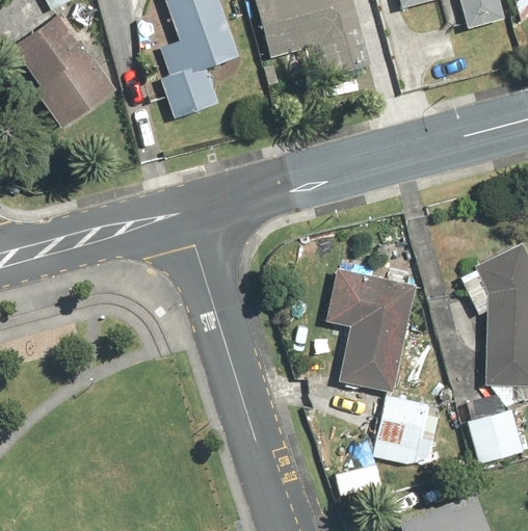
[(44,0),(51,12),(73,0),(44,0)]
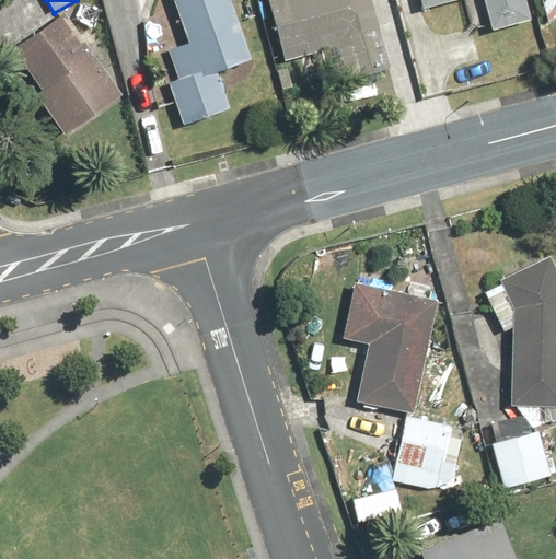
[(254,60),(230,0),(171,0),(189,45),(168,54),(178,79),(168,83),(184,127),(229,109),(216,76),(254,60)]
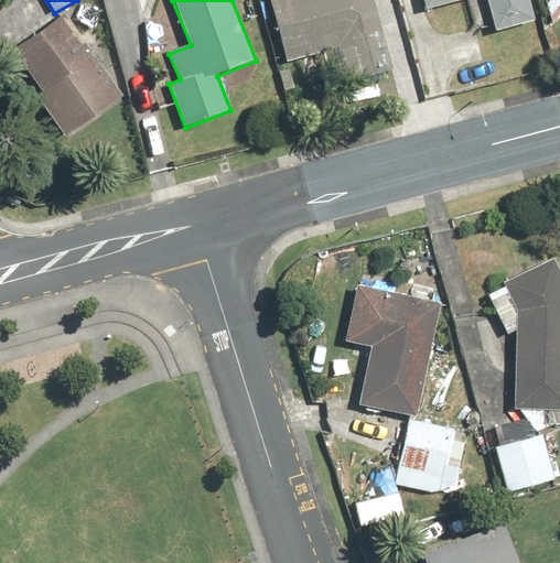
[(270,0),(288,63),(337,50),(347,85),(395,73),(374,0),(270,0)]
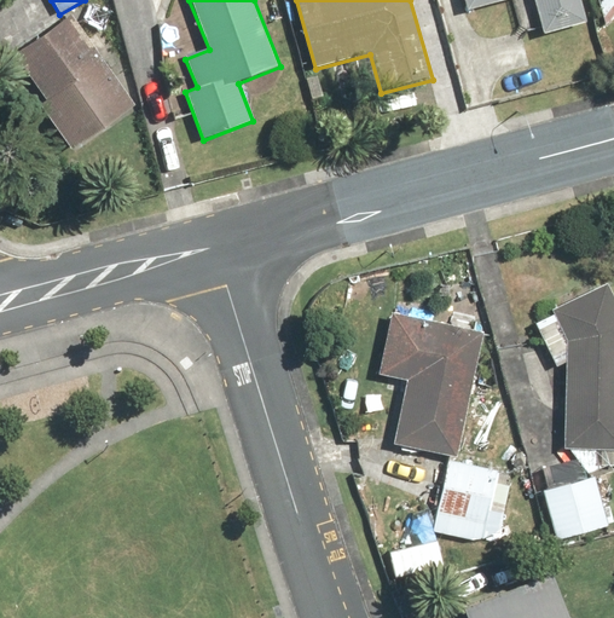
[(583,0),(462,0),(465,11),(510,0),(533,0),(543,34),(589,23),(583,0)]
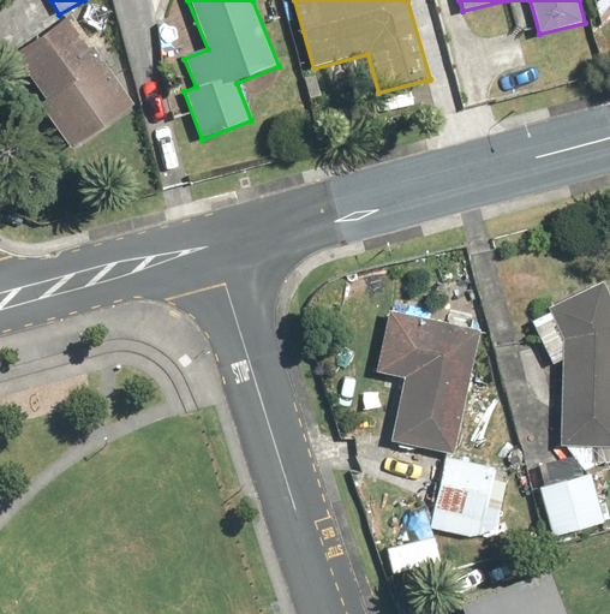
[(609,0),(584,0),(608,18),(609,13),(609,0)]
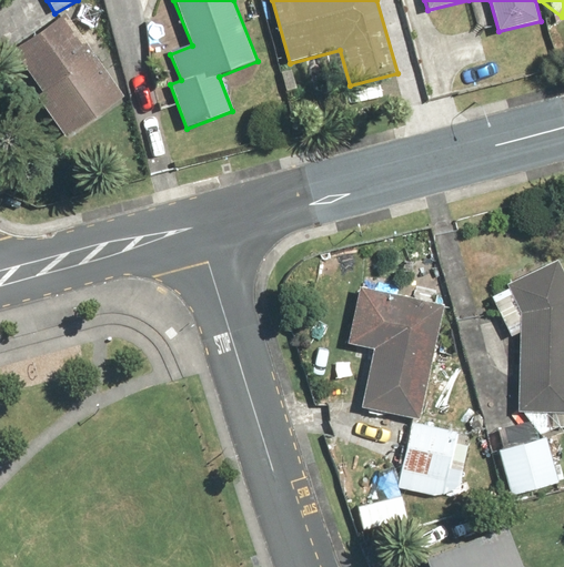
[(124,98),(61,16),(13,52),(46,93),(39,99),(70,139),(124,98)]
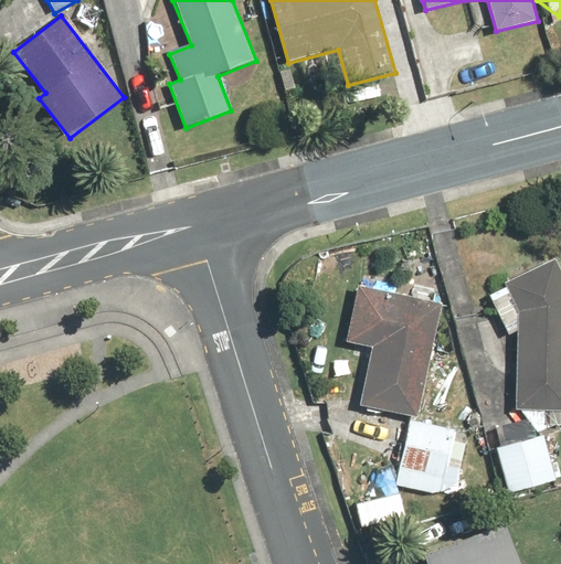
[(560,270),(554,256),(505,280),(507,285),(486,296),(507,334),(517,330),(515,407),(560,408),(560,270)]
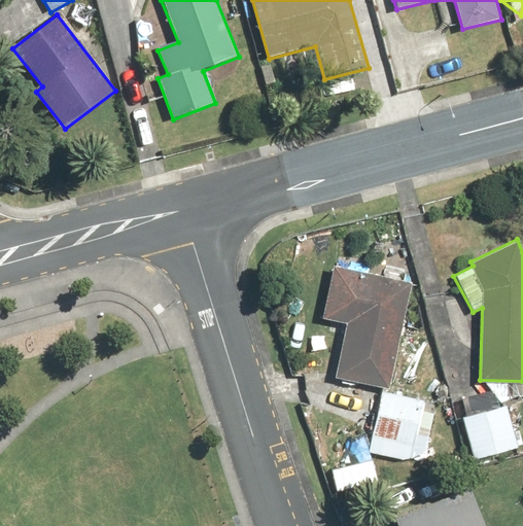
[(391,387),(413,280),(333,265),(322,316),(346,321),(335,376),(391,387)]
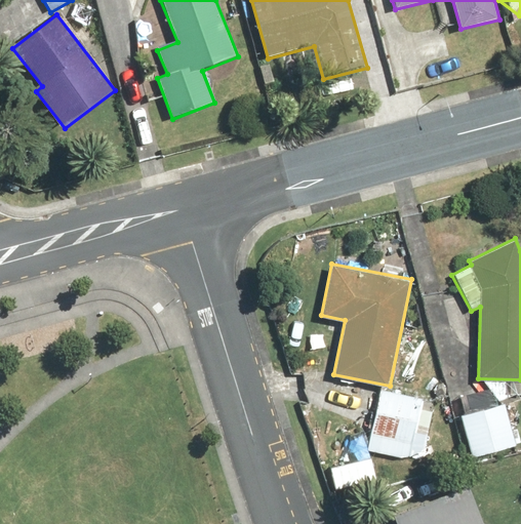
[(435,403),(379,388),(365,448),(410,458),(429,449),(435,403)]
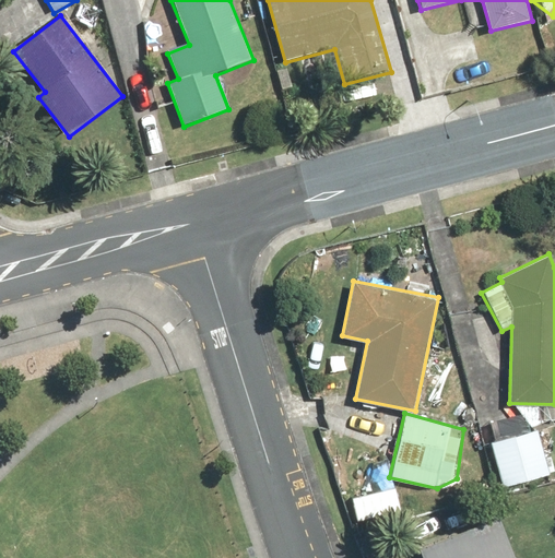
[(536,430),(492,443),(505,488),(550,474),(536,430)]
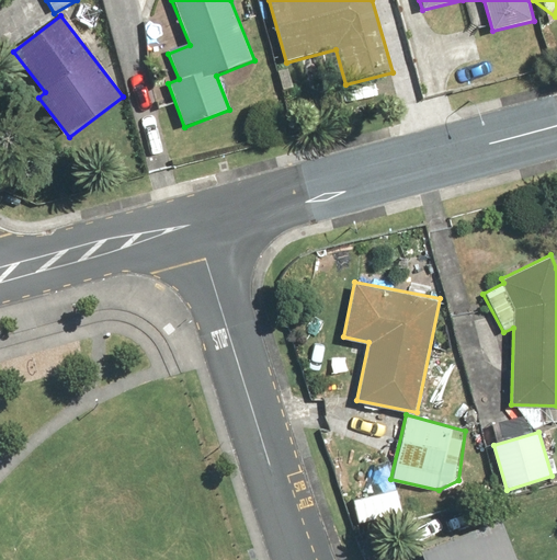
[(522,559),(503,515),(422,549),(428,559),(522,559)]
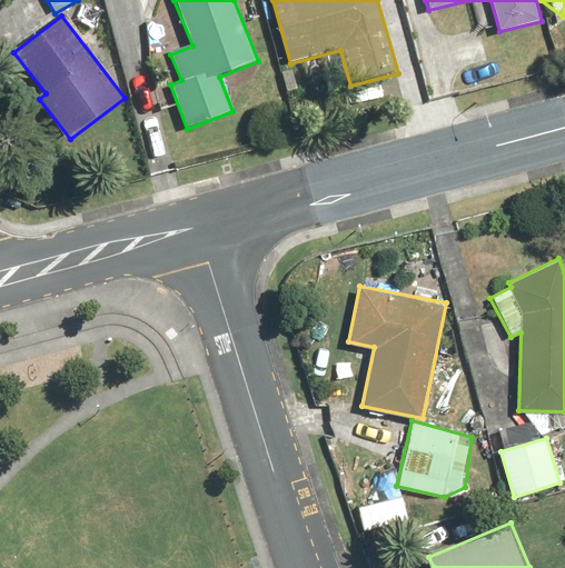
All buildings are outlined.
